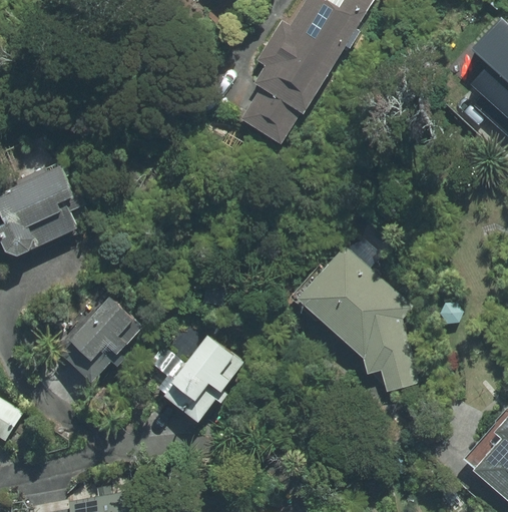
[(305,112),(372,0),(342,0),(338,7),(325,0),(302,0),(289,24),(280,19),(256,60),(264,64),(254,82),(259,85),(239,118),(282,143),(301,110),(305,112)]
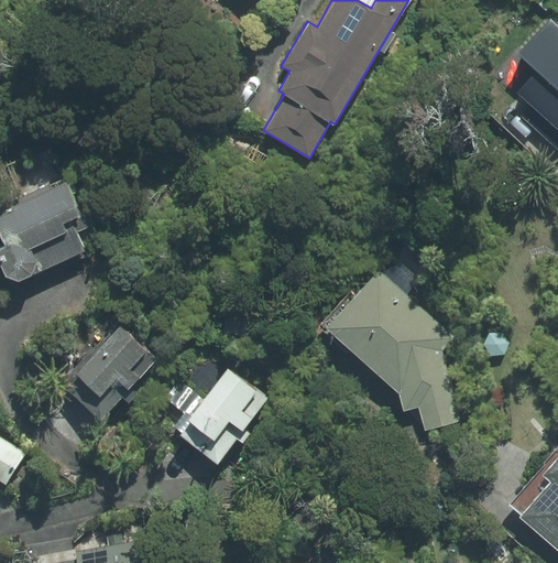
[(557,22),(539,8),(504,50),(513,63),(495,94),(510,103),(502,119),(557,165),(557,22)]
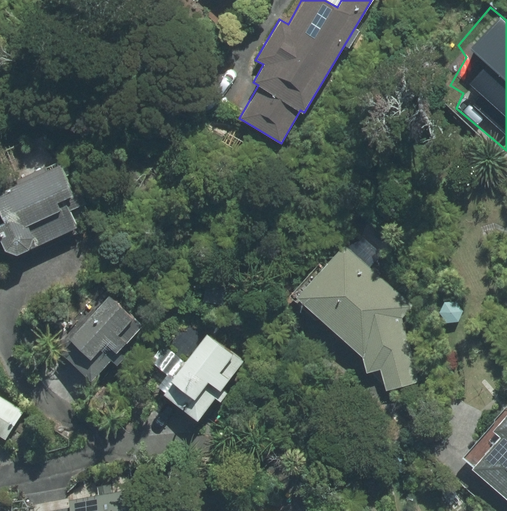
[(64,156),(47,163),(0,184),(0,203),(7,219),(0,221),(0,243),(7,259),(22,252),(76,228),(70,214),(87,207),(64,156)]
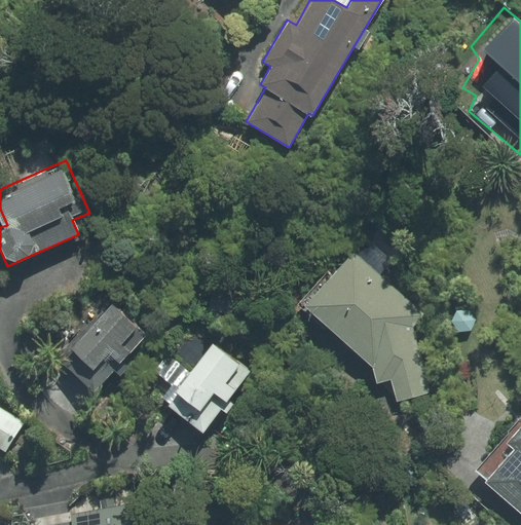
[(341,251),(295,303),(370,368),(364,375),(403,409),(413,398),(420,404),(469,347),(461,342),(478,323),(454,303),(433,329),(341,251)]
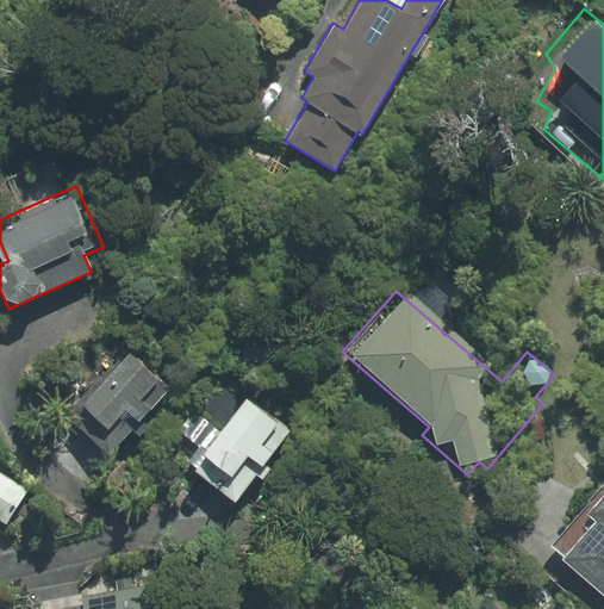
[(124,340),(60,408),(110,454),(141,422),(174,387),(164,378),(124,340)]
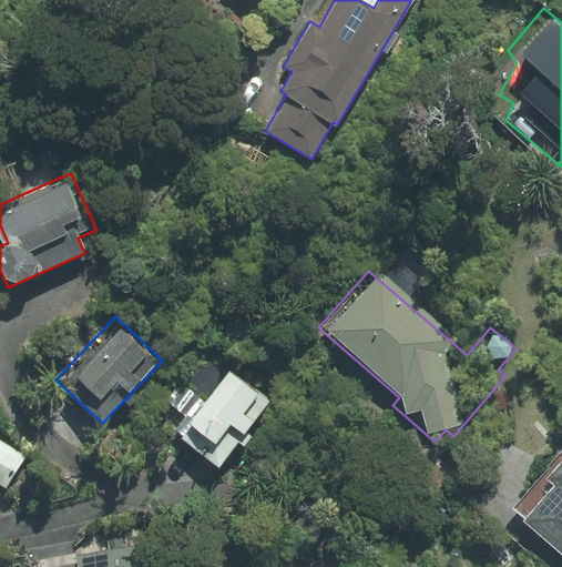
[(276,397),(234,365),(203,406),(195,401),(174,427),(183,433),(225,465),(276,397)]
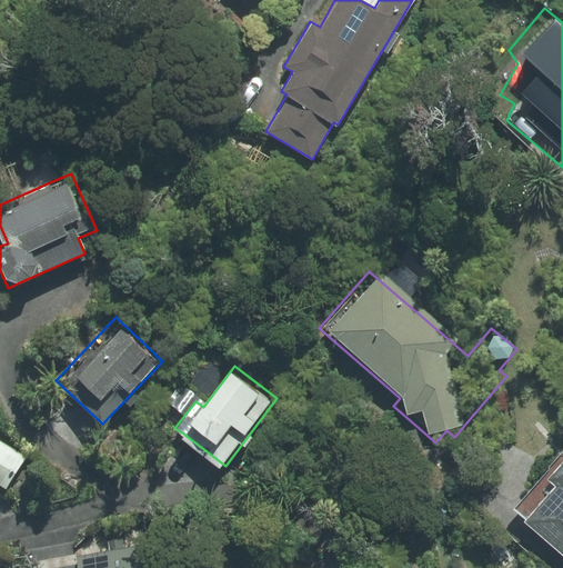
[(0,484),(7,488),(27,458),(0,439),(0,484)]
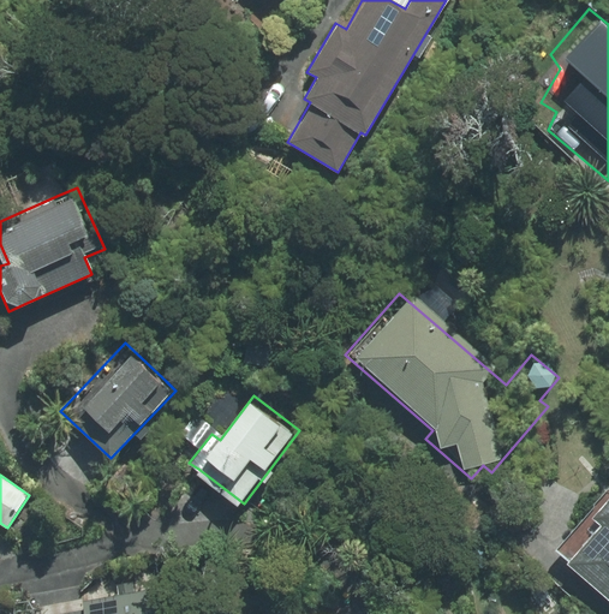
[(608,597),(608,496),(592,516),(602,524),(568,562),(608,597)]
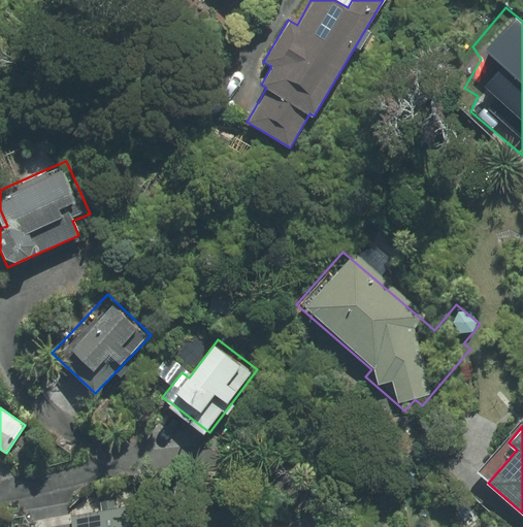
[(28,524),(28,526),(144,526),(142,507),(28,524)]
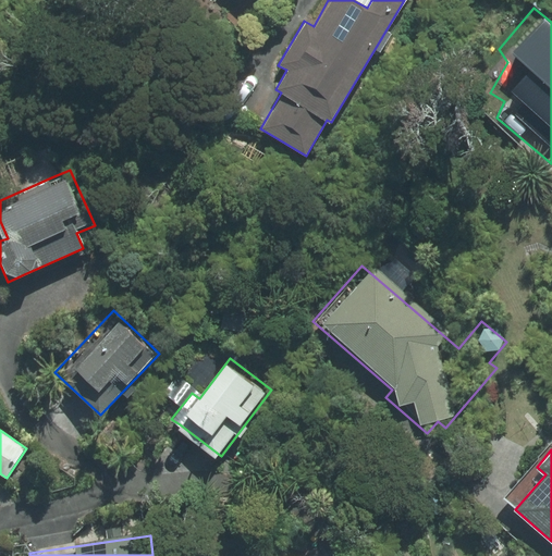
All buildings are outlined.
